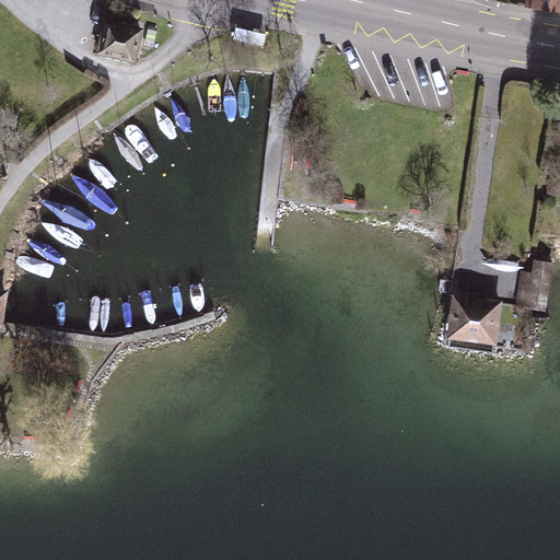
[(559,0),(520,0),(535,1),(534,10),(559,13),(559,0)]
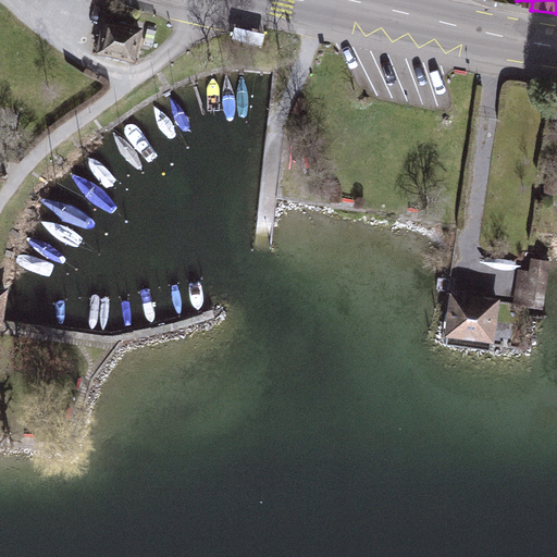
[(124,26),(100,21),(90,56),(132,66),(141,32),(124,26)]
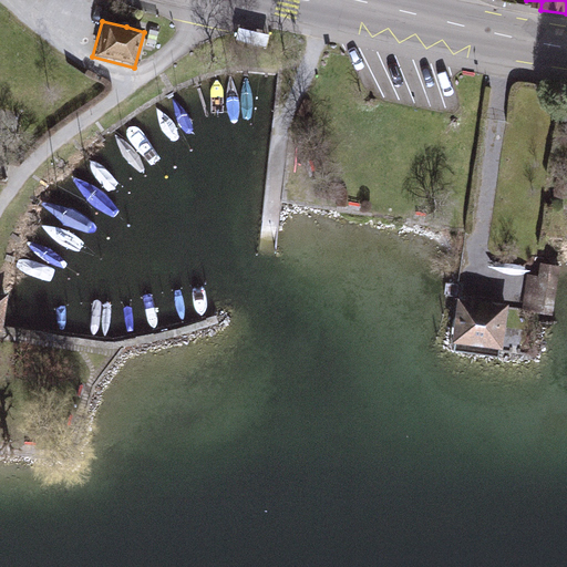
[(270,34),(238,26),(235,40),(267,48),(270,34)]
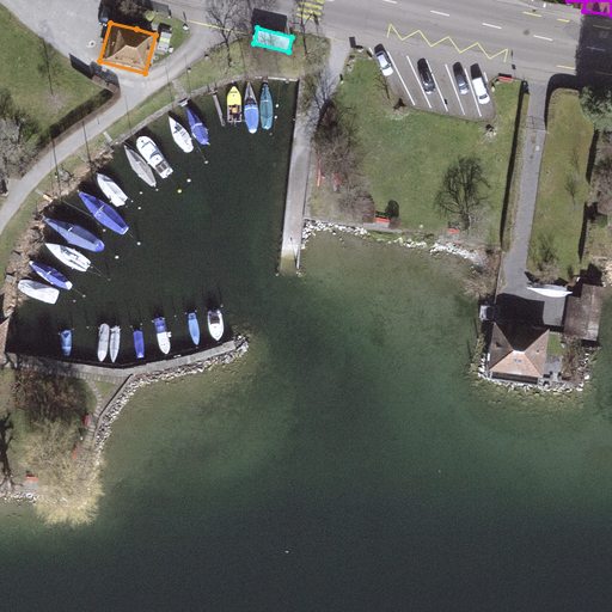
[(599,293),(564,287),(557,332),(591,338),(599,293)]
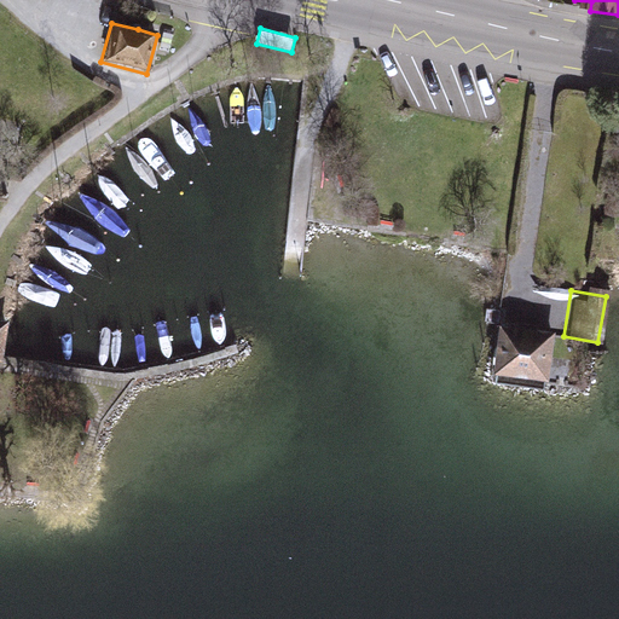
[(555,328),(499,322),(492,375),(549,382),(555,328)]
